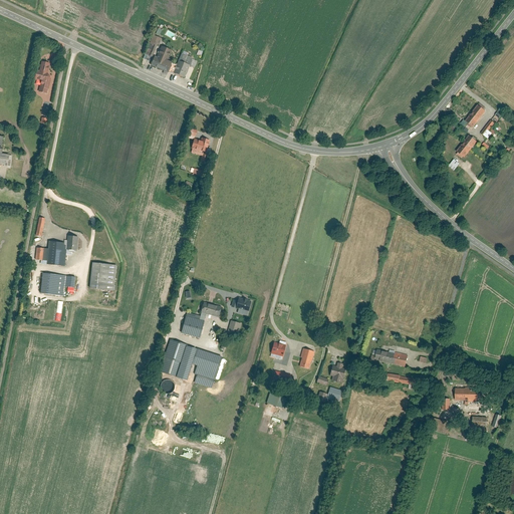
[(168,60),(172,51),(162,46),(157,57),(155,56),(151,65),(168,72),(172,62),(168,60)]
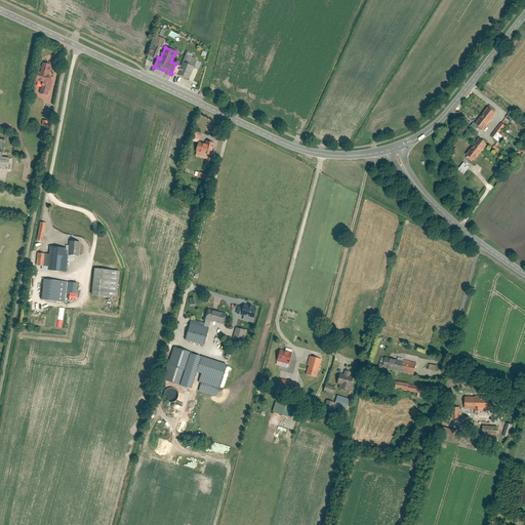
[(197,59),(186,55),(176,75),(189,79),(197,59)]
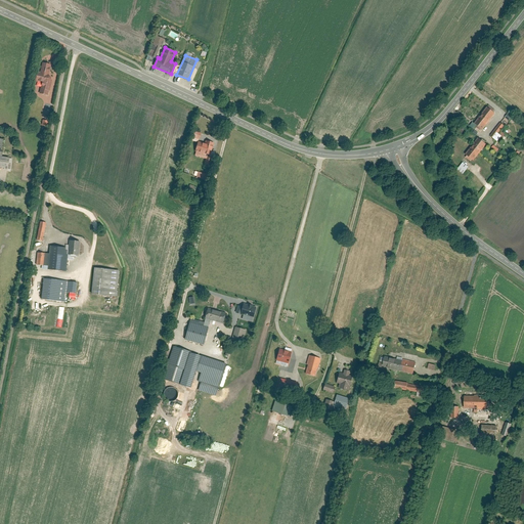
[(48,91),(49,91),(52,81),(51,80),(51,79),(49,76),(47,76),(50,64),(42,62),(40,72),(38,72),(35,82),(40,83),(38,89),(40,89),(39,93),(47,95),(48,91)]
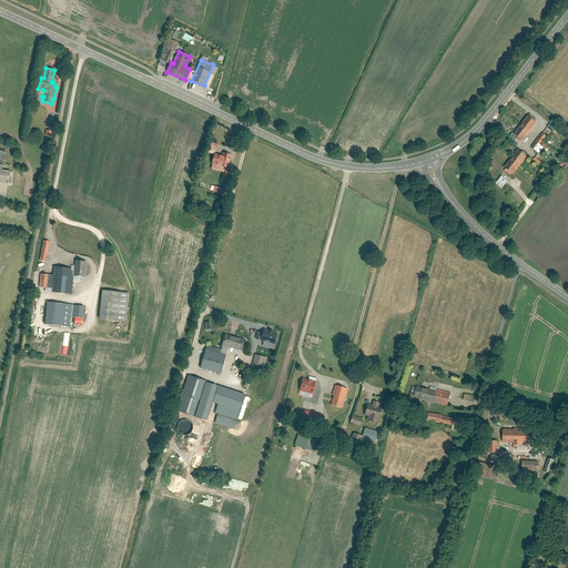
[(528,117),(514,134),(523,141),(537,124),(528,117)]
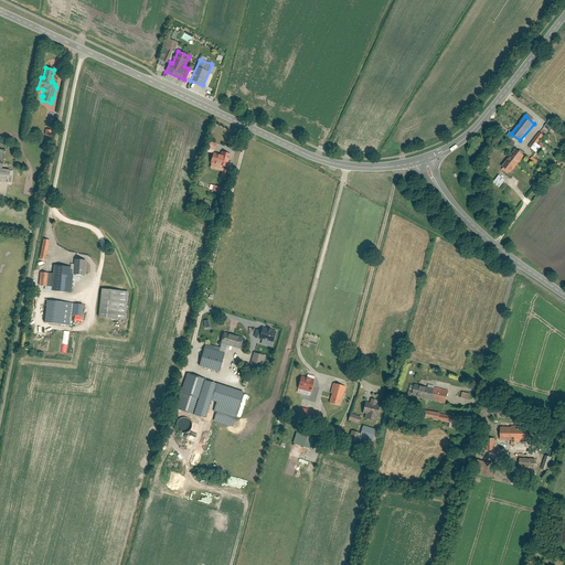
[(543,147),(539,144),(544,136),(541,132),(530,147),(537,153),(543,147)]
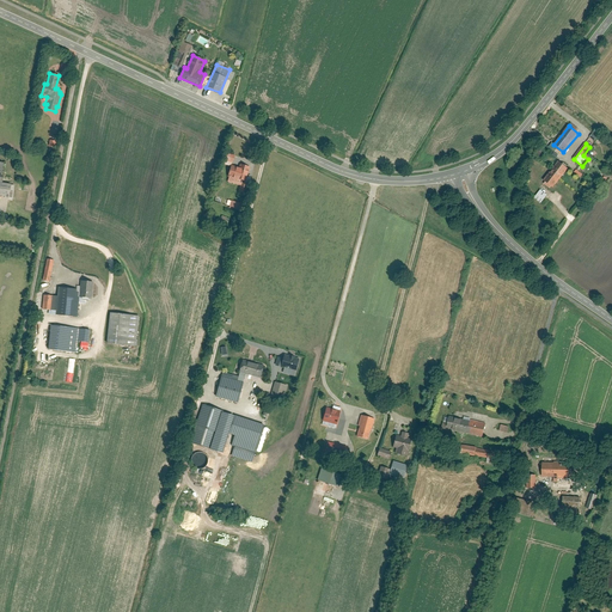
[(234,157),(227,154),(224,166),(231,167),(232,164),(233,164),(234,157)]
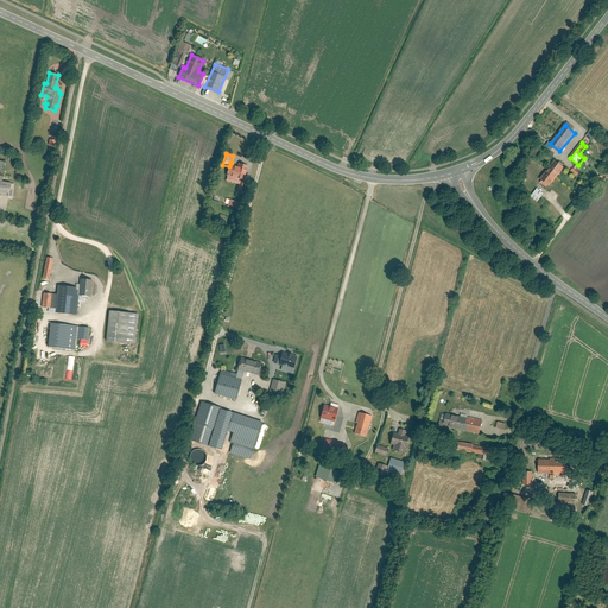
[(540,179),(550,188),(565,168),(556,160),(540,179)]
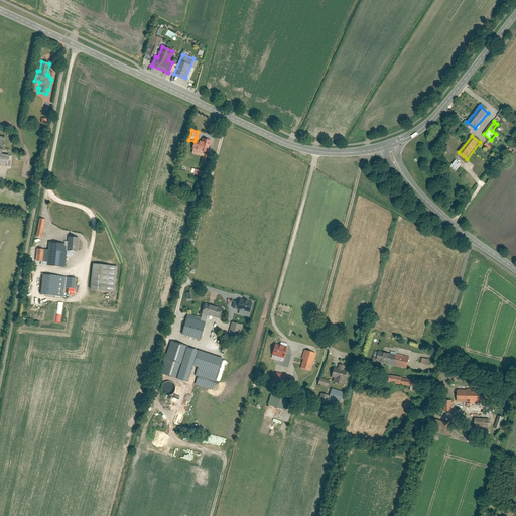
[(202,142),(195,140),(191,150),(192,151),(191,154),(203,157),(201,162),(207,164),(209,157),(210,157),(212,151),(209,150),(211,142),(203,139),(202,142)]
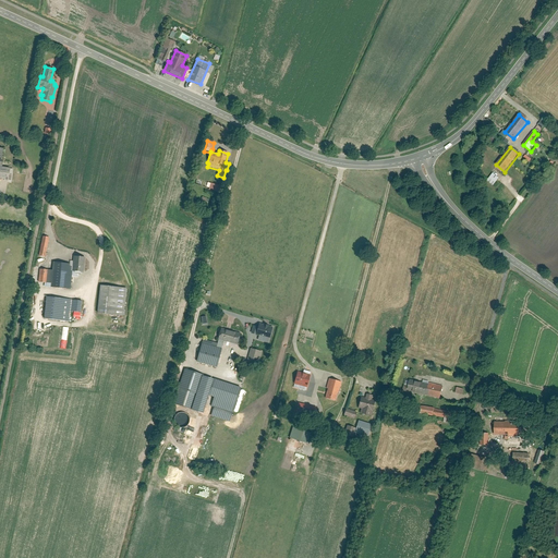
[(2,168),(0,167),(0,178),(12,180),(14,170),(2,168)]
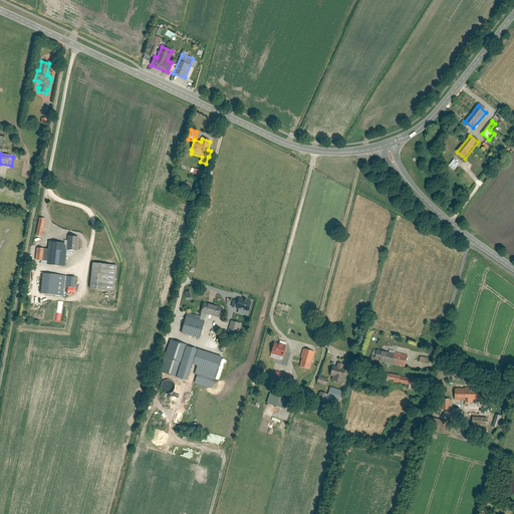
[(454,171),(459,164),(452,160),(447,167),(454,171)]
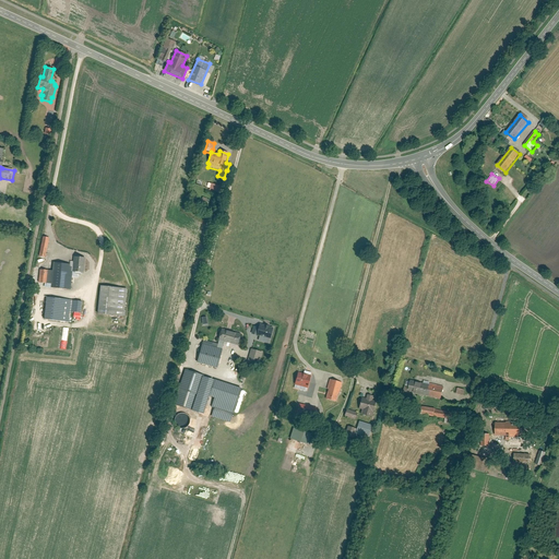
[(224,183),(221,182),(219,187),(211,185),(209,191),(222,194),(224,183)]
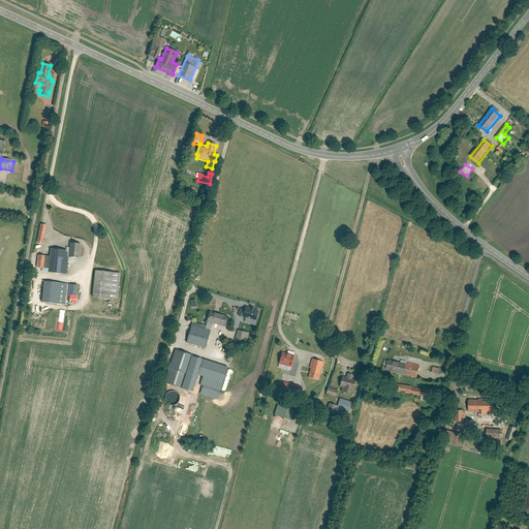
[(196,195),(198,189),(190,187),(188,192),(196,195)]
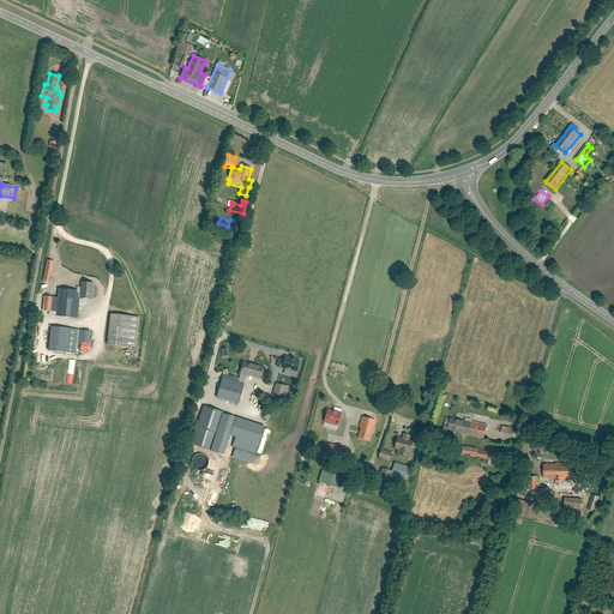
[(79,288),(78,298),(91,298),(94,280),(79,278),(79,288)]
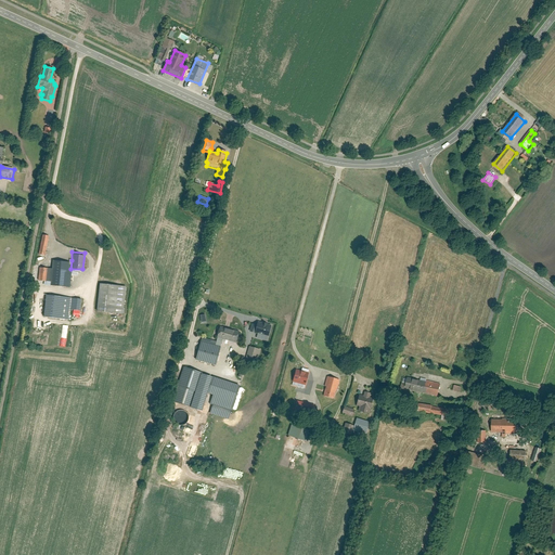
[(51,285),(69,286),(71,269),(72,260),(53,259),(52,267),(51,280),(51,285)]
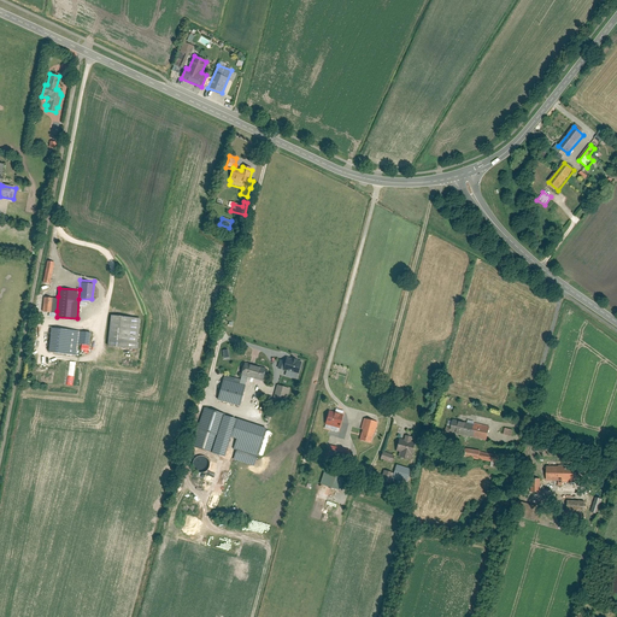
[(42,310),(57,311),(58,297),(43,295),(42,310)]
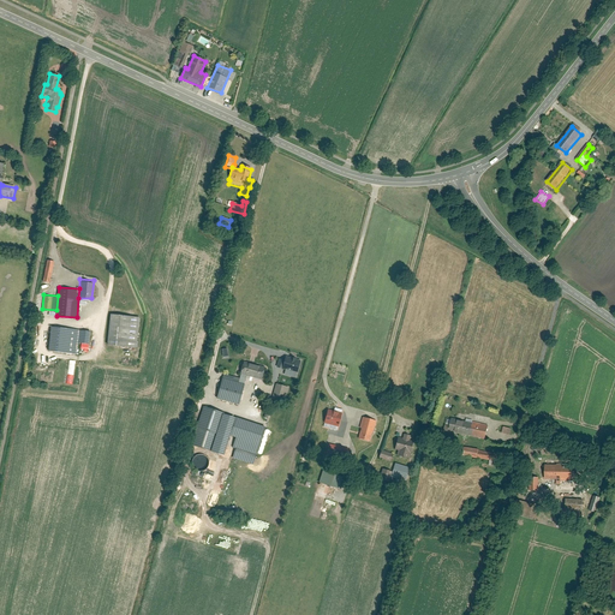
[(106,344),(136,347),(139,315),(109,311),(106,344)]
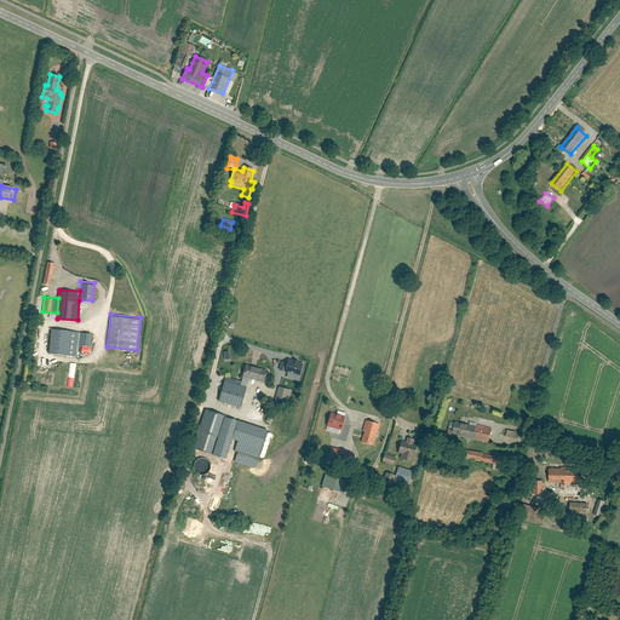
[(47,352),(76,356),(79,344),(80,332),(51,327),(47,352)]
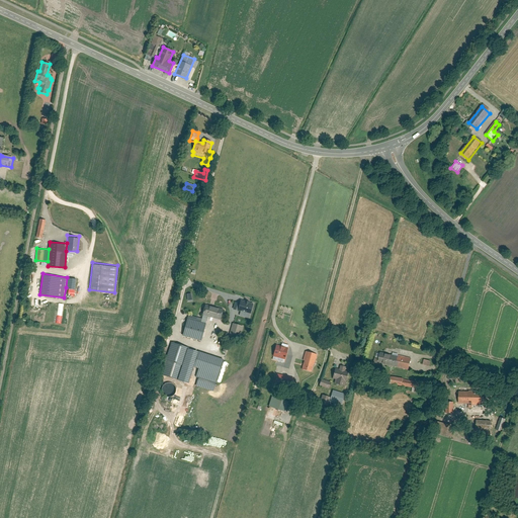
[(77,278),(67,277),(66,287),(75,288),(77,278)]
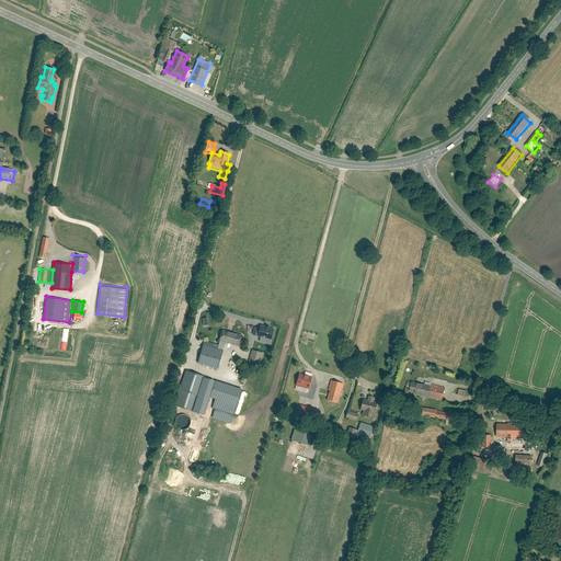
[(271,340),(274,328),(261,324),(260,328),(258,335),(271,340)]
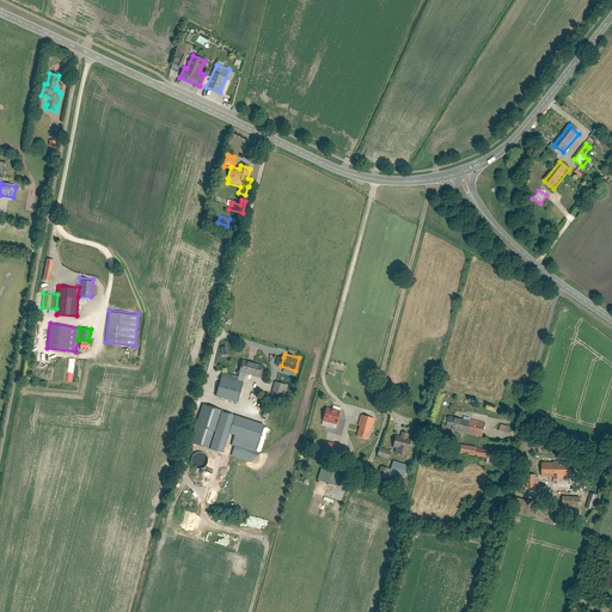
[(259,377),(263,365),(242,359),(238,371),(239,371),(245,373),(259,377)]
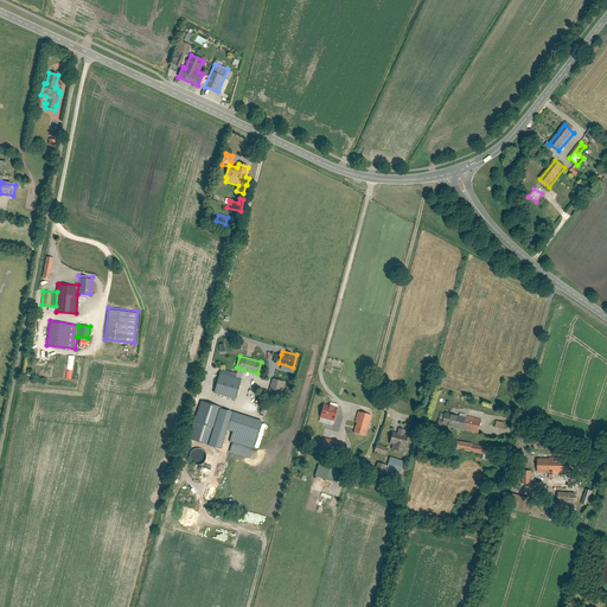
[(235,398),(241,378),(235,377),(219,372),(213,393),(235,398)]
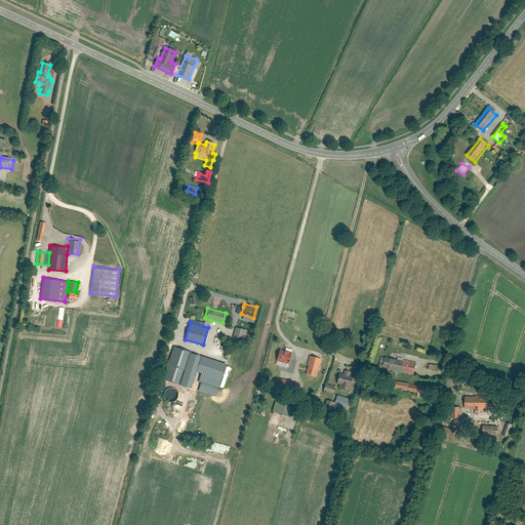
[(243,341),(247,330),(236,327),(232,338),(243,341)]
